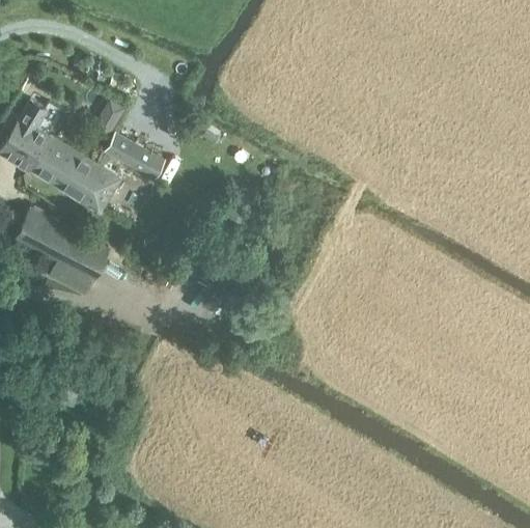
[(0,151),(29,170),(51,135),(63,114),(48,106),(46,109),(30,100),(0,151)]
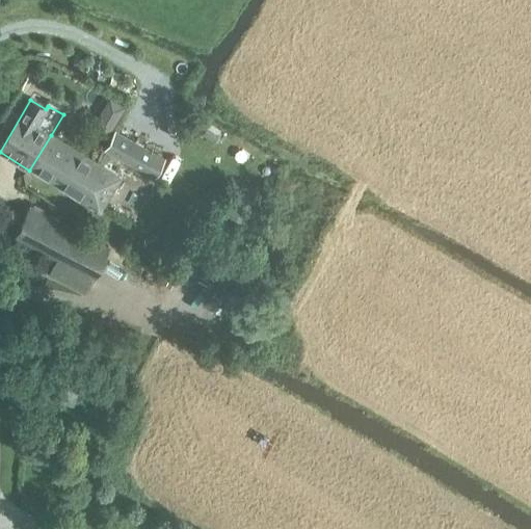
[(204,130),(203,133),(204,137),(215,144),(219,144),(221,140),(219,136),(208,129),(204,130)]
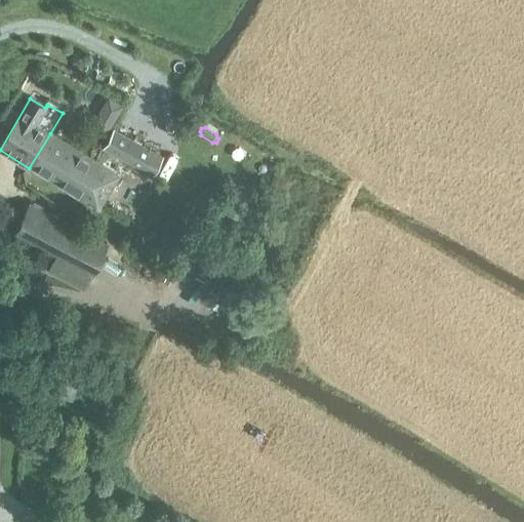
[(105,150),(152,176),(163,158),(115,132),(105,150)]
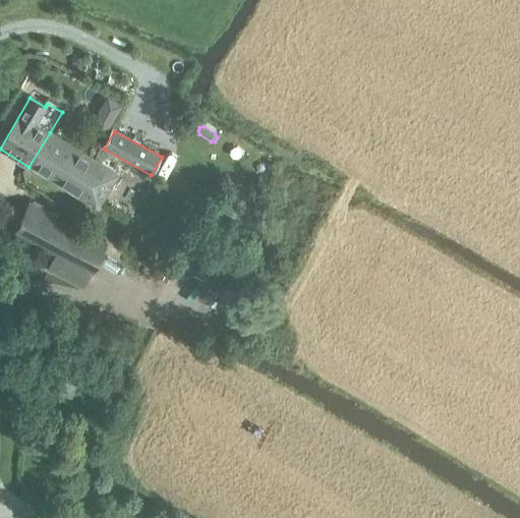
[(50,132),(29,167),(99,210),(119,176),(50,132)]
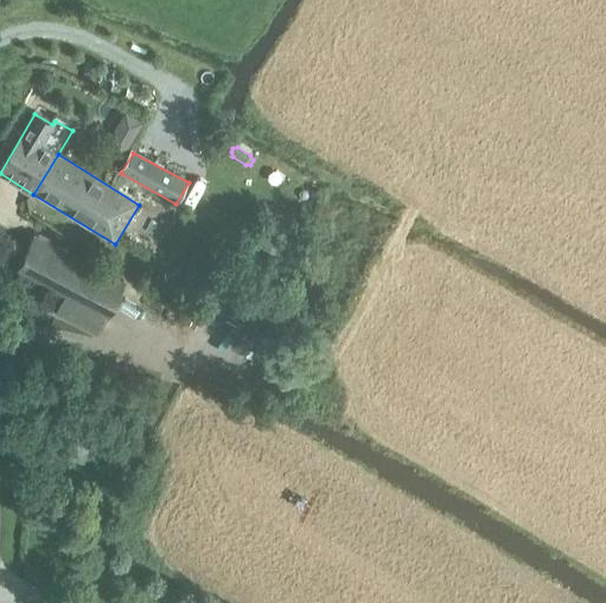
[(107,319),(123,284),(36,239),(19,273),(82,306),(72,321),(96,333),(103,318),(107,319)]
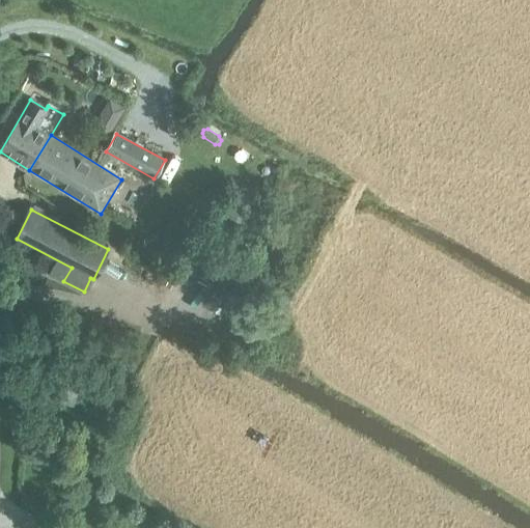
[(59,370),(51,397),(72,404),(80,376),(59,370)]
